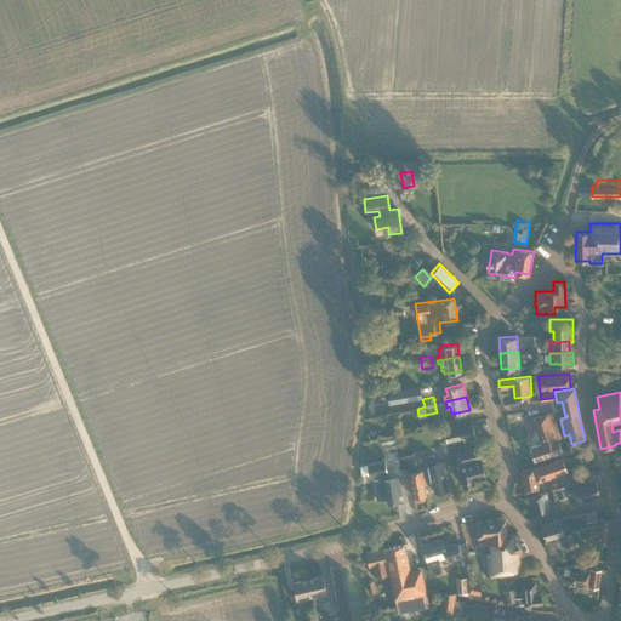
[(535,460),(563,451),(558,438),(560,437),(552,411),(534,417),(542,443),(530,446),(535,460)]
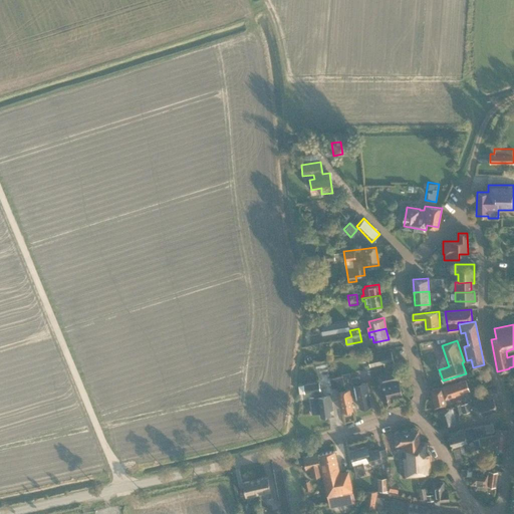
[(384,365),(395,363),(392,350),(367,355),(370,365),(383,362),(384,365)]
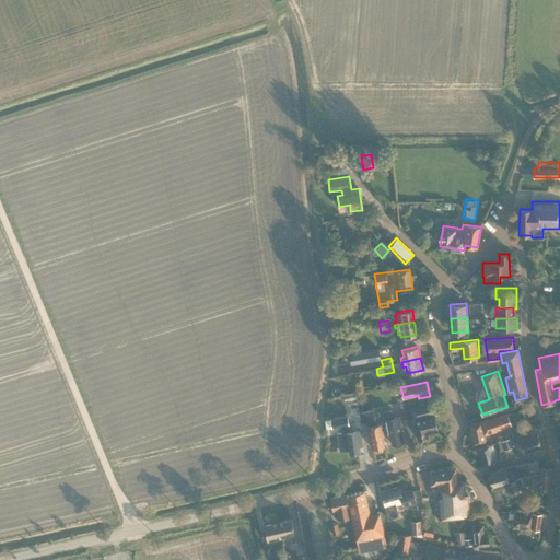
[(427,432),(438,430),(433,413),(431,403),(411,407),(413,418),(418,438),(428,435),(427,432)]
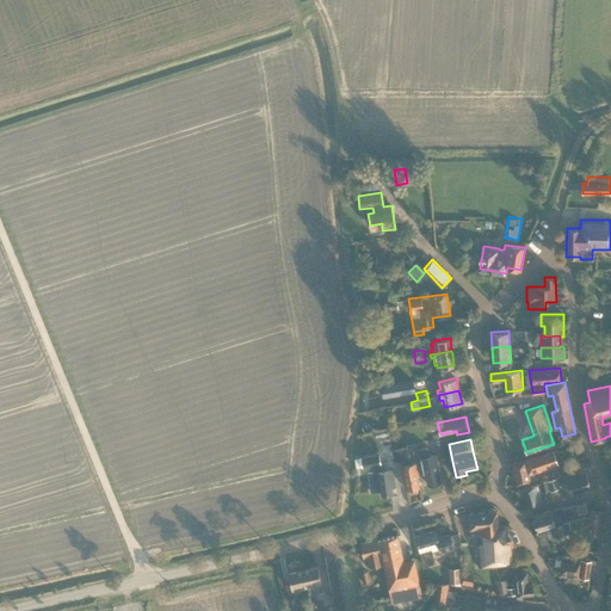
[(401,458),(402,464),(407,488),(420,486),(417,473),(419,473),(417,462),(411,463),(407,445),(393,449),(395,460),(401,458)]
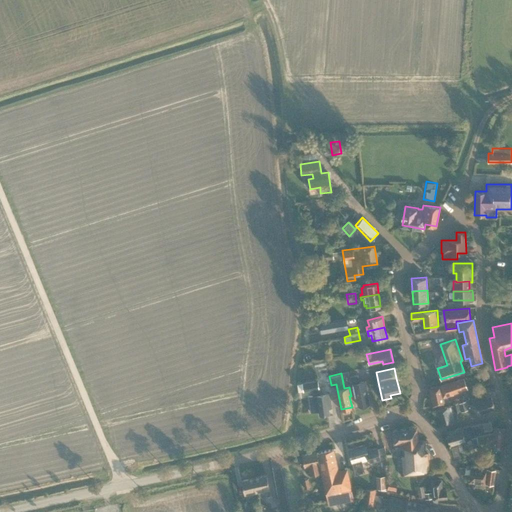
[(358,374),(351,375),(355,395),(356,396),(358,405),(369,403),(367,392),(368,391),(366,380),(359,382),(358,374)]
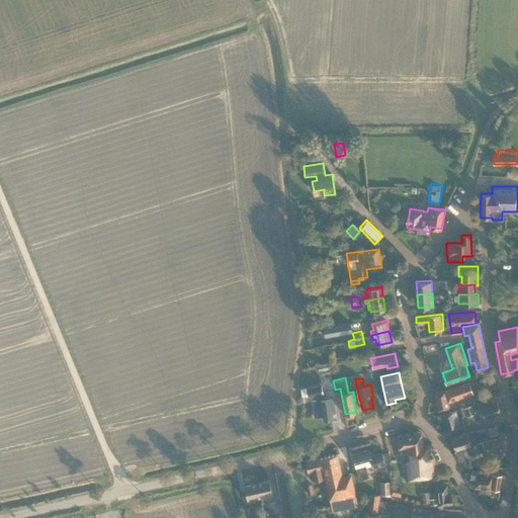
[(435,392),(438,410),(450,408),(448,402),(458,398),(473,393),(469,381),(446,390),(446,389),(435,392)]
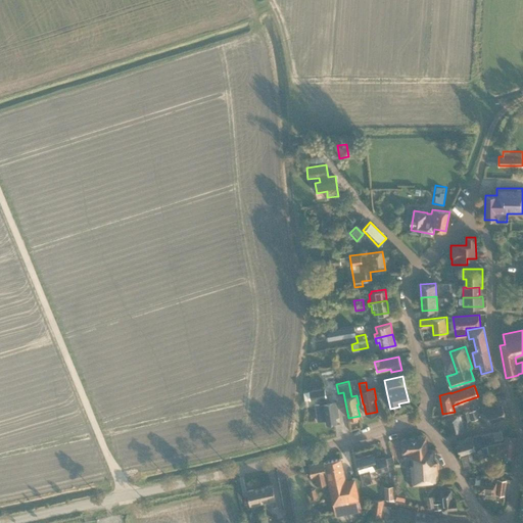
[(325,388),(308,390),(310,398),(320,397),(320,402),(316,403),(318,420),(326,419),(326,423),(336,422),(335,416),(338,416),(336,400),(327,401),(325,388)]
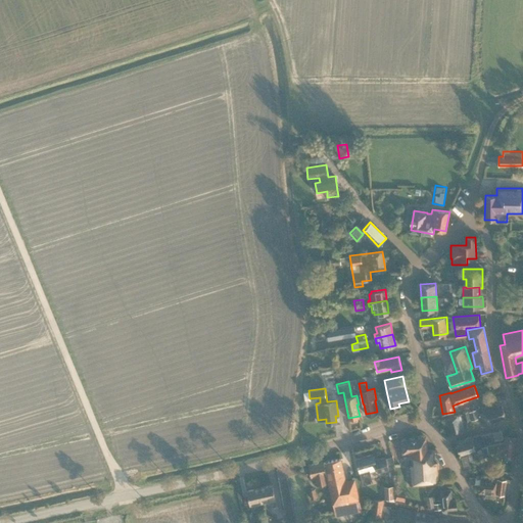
[(489,422),(506,417),(502,403),(496,406),(495,401),(479,408),(481,414),(486,412),(489,422)]
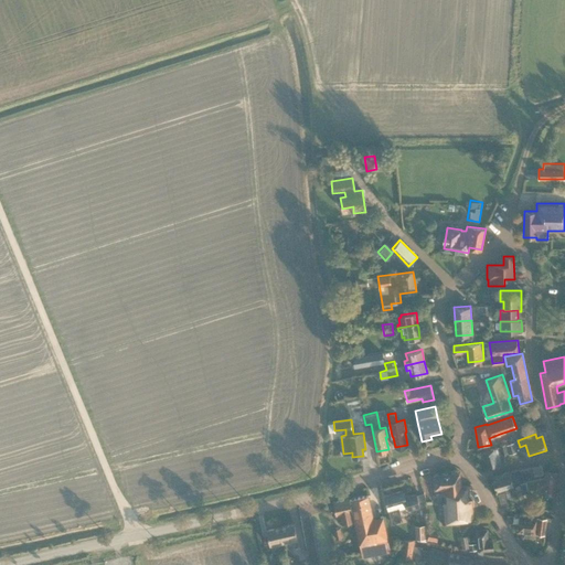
[(514,441),(507,444),(509,454),(516,451),(514,441)]
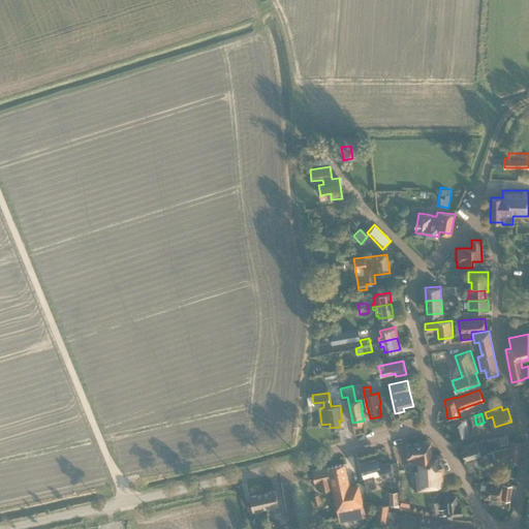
[(467,425),(475,423),(473,414),(467,416),(468,418),(454,422),(454,423),(453,423),(457,437),(468,435),(470,434),(467,425)]
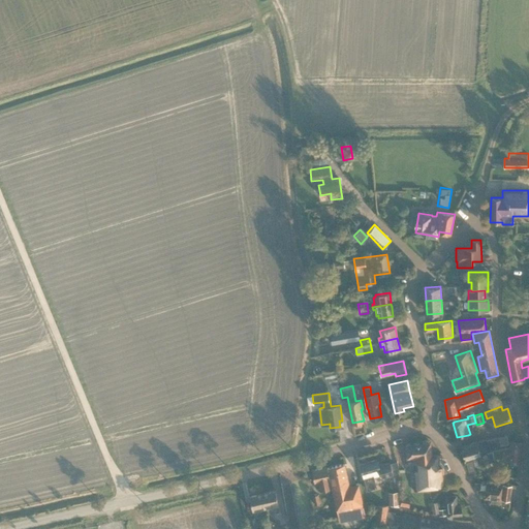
[(485,448),(501,444),(499,436),(487,439),(487,438),(461,444),(464,457),(475,454),(475,453),(485,450),(485,448)]
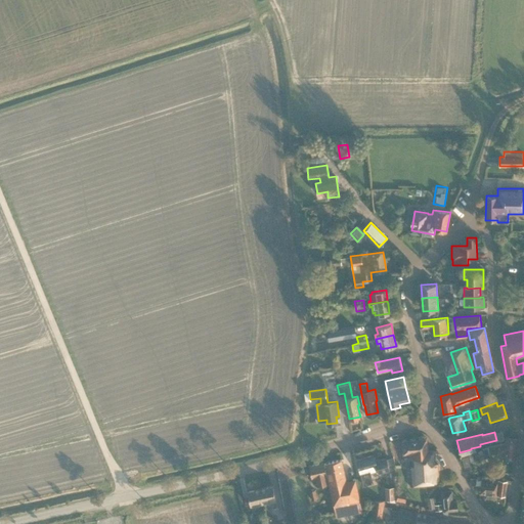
[(428,450),(427,437),(402,439),(404,453),(409,452),(409,459),(412,459),(413,465),(410,466),(410,477),(409,478),(410,485),(439,483),(438,463),(435,463),(434,454),(438,454),(437,449),(428,450)]
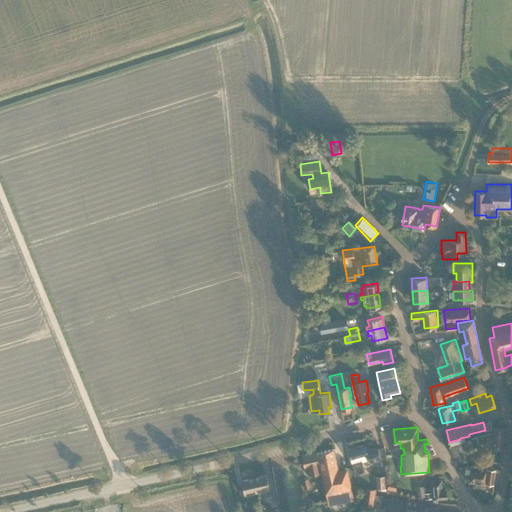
[(504,448),(506,427),(494,427),(493,432),(471,437),(473,447),(479,446),(478,443),(493,440),(492,447),(504,448)]
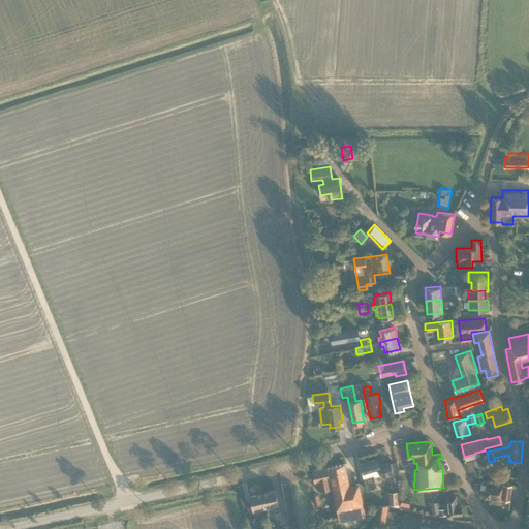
[(475,468),(474,465),(478,464),(477,458),(467,461),(469,470),(475,468)]
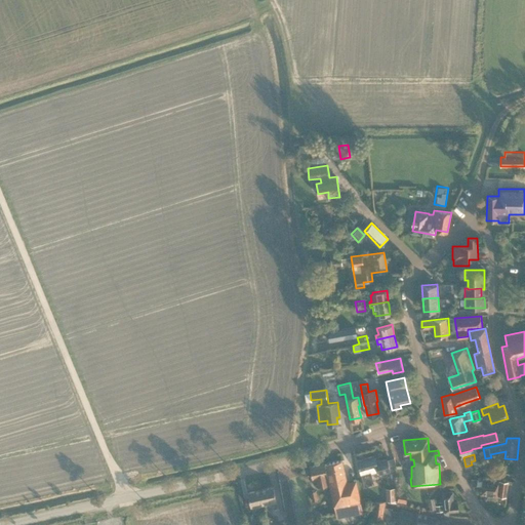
[(387,458),(376,461),(374,455),(357,459),(361,475),(364,485),(373,483),(371,473),(378,471),(379,474),(391,471),(387,458)]
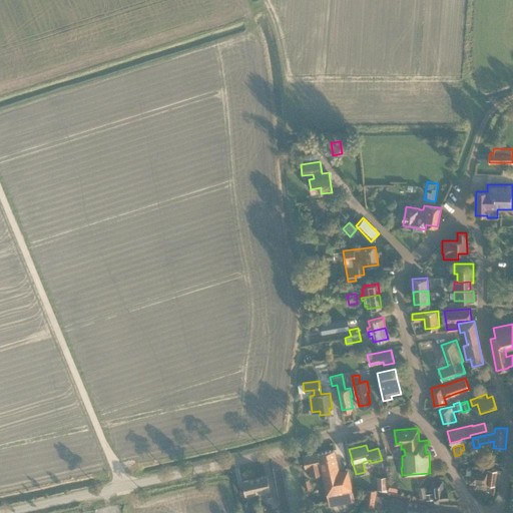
[(335,449),(318,452),(322,470),(327,494),(330,505),(355,500),(352,488),(348,468),(339,469),(335,449)]
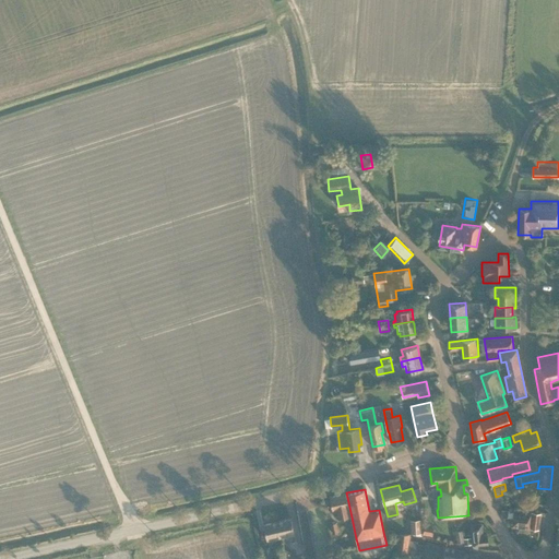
[(351,512),(346,492),(330,496),(333,509),(336,508),(337,515),(351,512)]
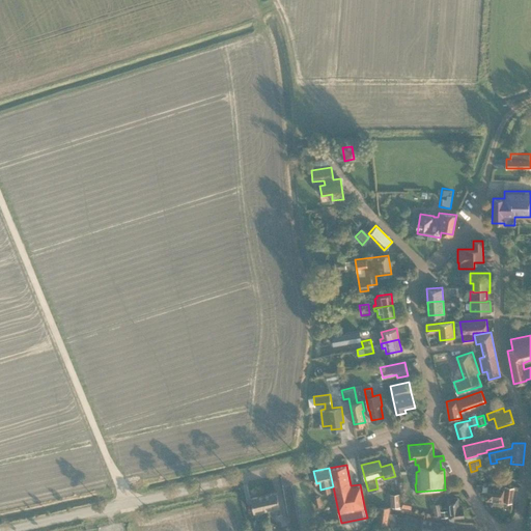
[(514,486),(505,485),(488,483),(486,499),(512,502),(514,486)]
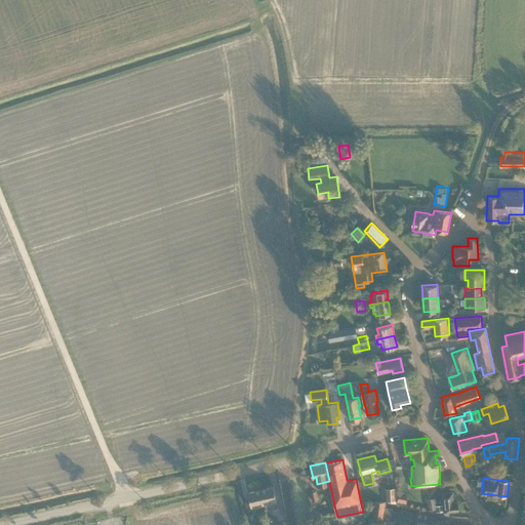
[(274,486),(260,488),(264,503),(277,500),(274,486)]
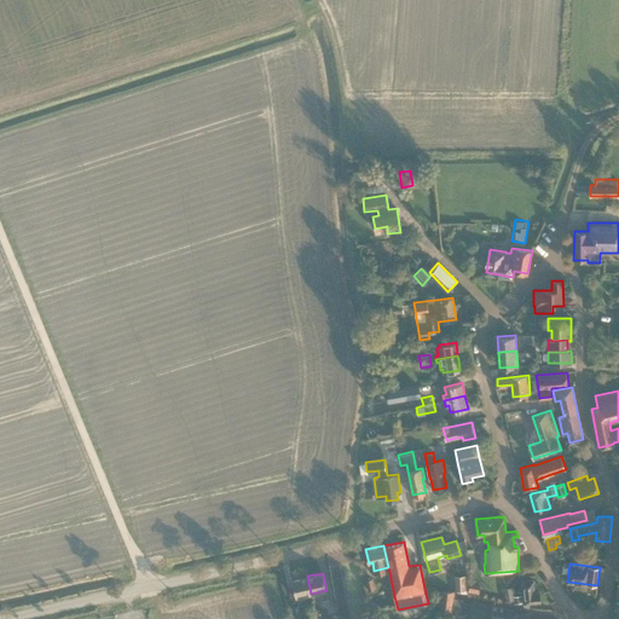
[(455,576),(456,590),(466,589),(466,574),(455,576)]
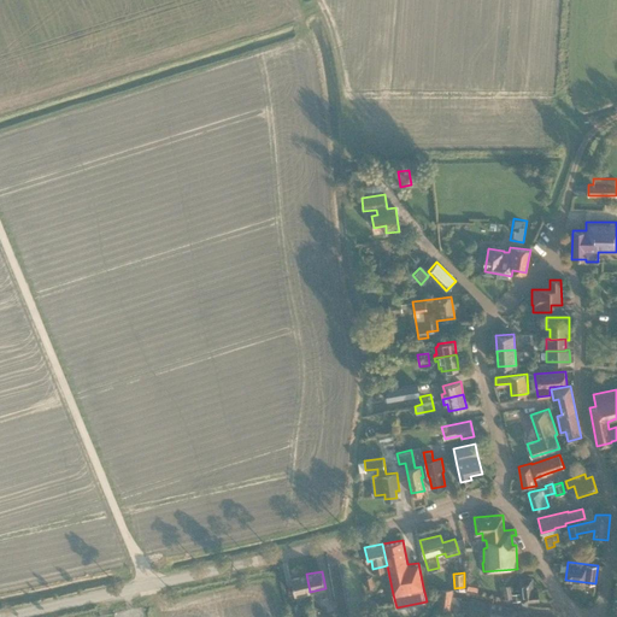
[(310,592),(306,574),(292,577),(295,595),(310,592)]
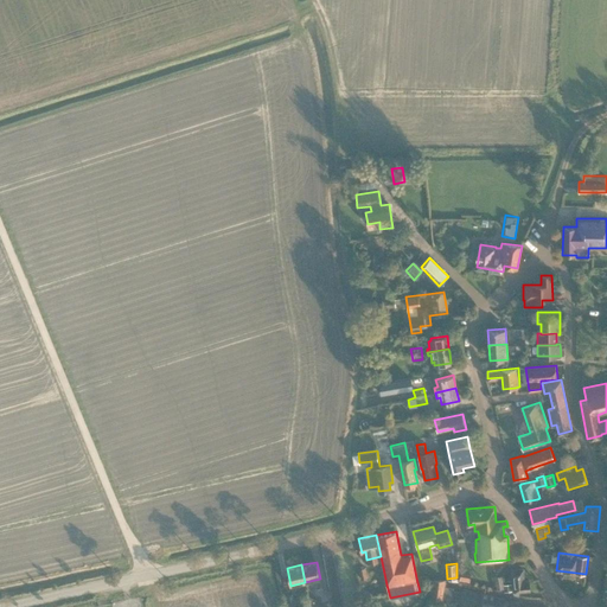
[(524,567),(512,568),(515,590),(530,588),(529,579),(525,579),(524,567)]
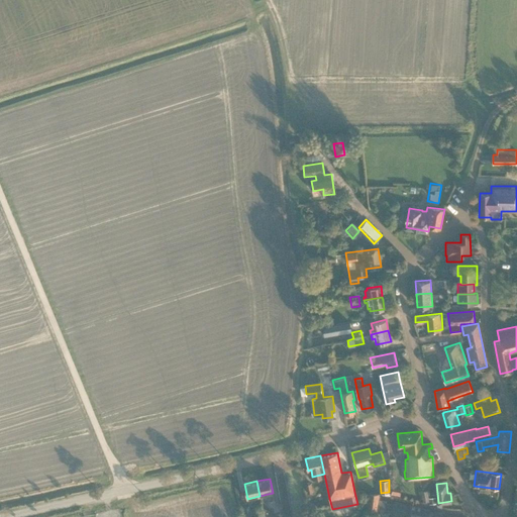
[(390,516),(408,516),(411,505),(394,502),(394,503),(386,502),(386,500),(379,499),(379,493),(369,492),(367,508),(378,510),(378,506),(392,509),(390,516)]
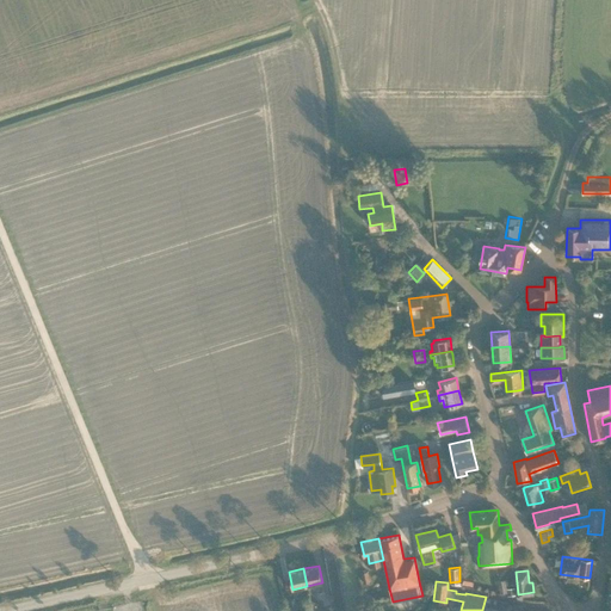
[(505,610),(507,602),(486,597),(482,610),(505,610)]
